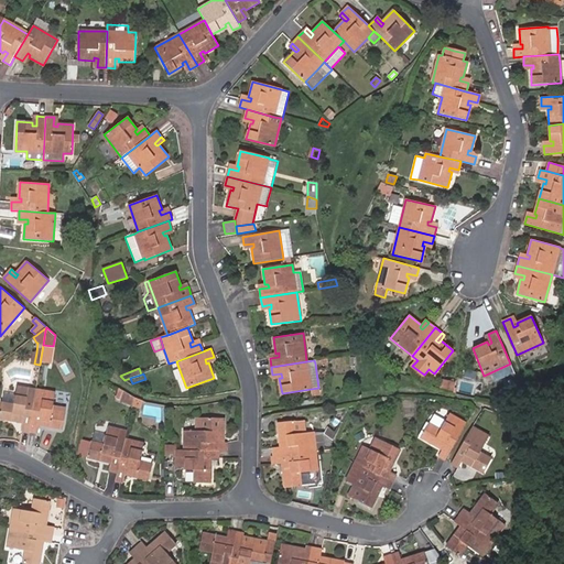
[(438,388),(453,391),(454,380),(440,378),(438,388)]
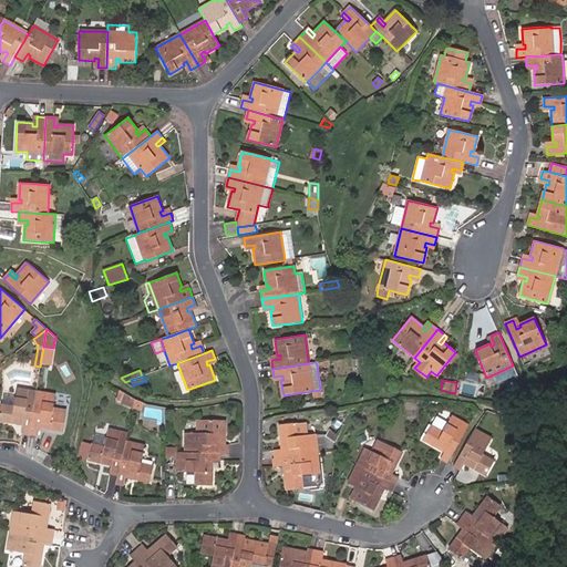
[(0,404),(0,408),(0,420),(22,424),(21,432),(29,433),(35,391),(23,390),(17,389),(13,406),(0,404)]
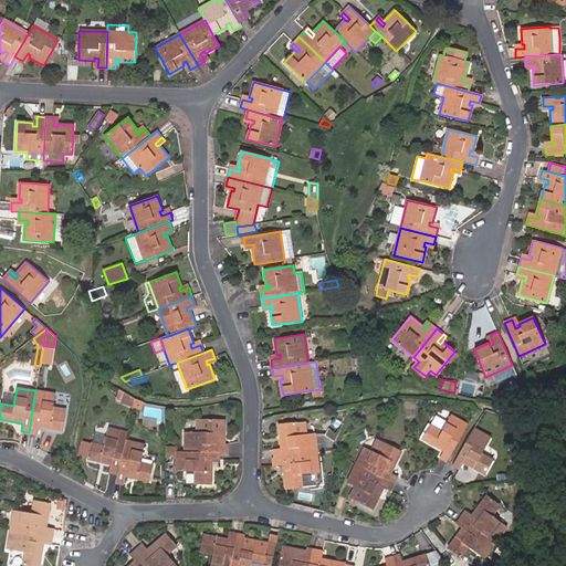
[(35,390),(29,432),(38,435),(39,426),(63,430),(65,413),(52,412),(55,394),(35,390)]
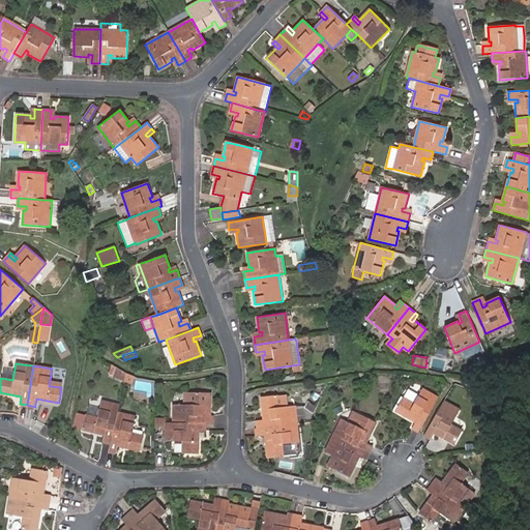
[(124,382),(126,374),(121,371),(120,372),(118,378),(117,379),(124,382)]
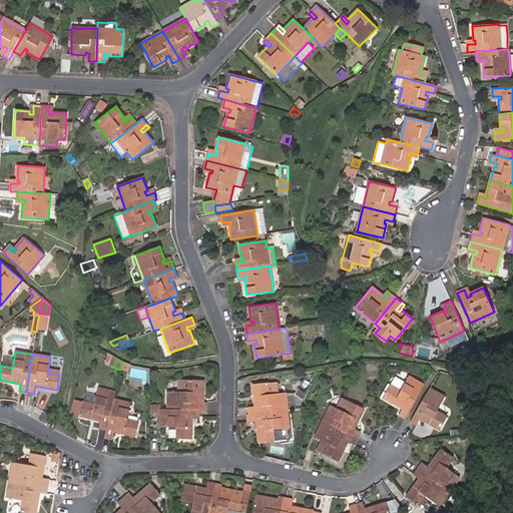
[(128,372),(129,365),(122,362),(120,370),(128,372)]
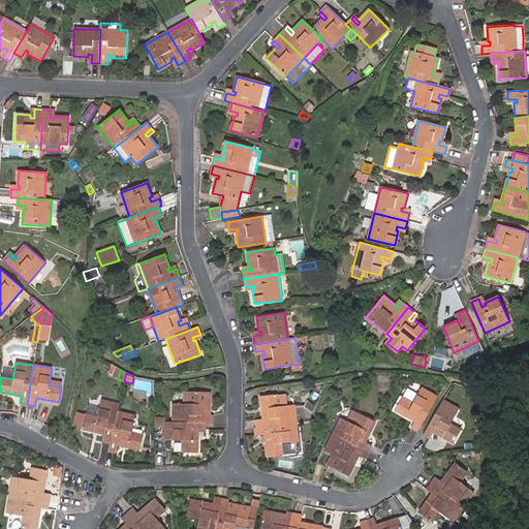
[(417,431),(437,397),(422,387),(417,394),(411,391),(405,392),(402,397),(395,409),(414,421),(410,427),(417,431)]
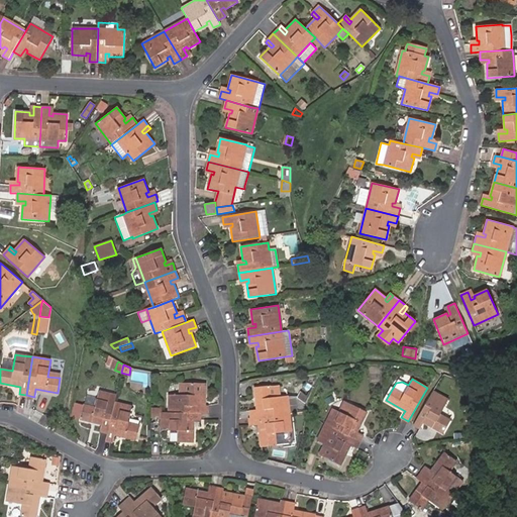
[(201,413),(207,413),(208,406),(200,406),(201,383),(186,383),(186,395),(169,395),(169,412),(201,413)]
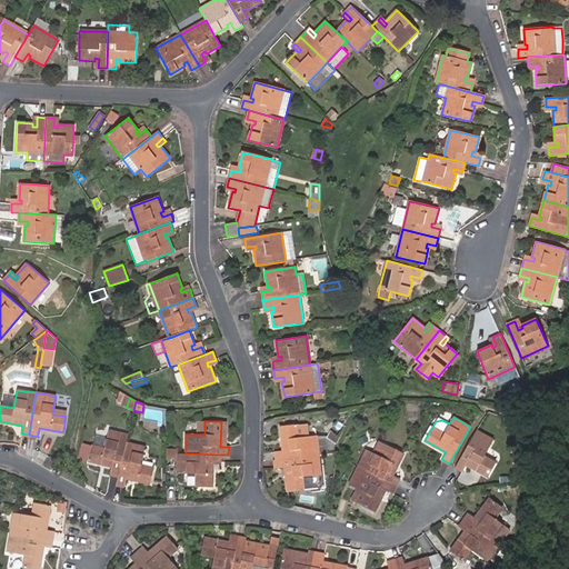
[(317,455),(319,455),(317,436),(299,438),(298,438),(296,425),(280,426),(282,450),(275,451),(276,460),(317,455)]
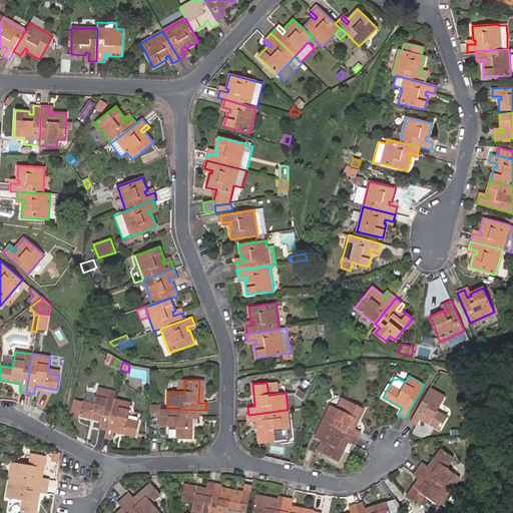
[(82,402),(79,416),(100,421),(99,428),(106,430),(113,399),(115,392),(98,388),(94,404),(82,402)]
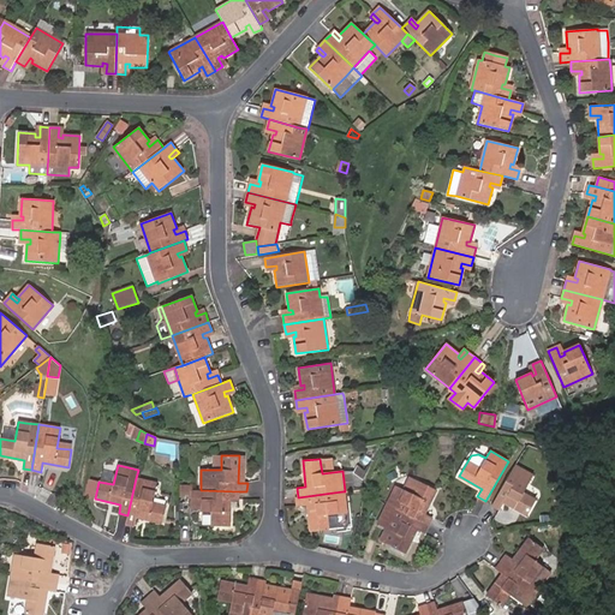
[(514,465),(491,506),(500,509),(503,502),(527,515),(536,500),(523,493),(533,476),(514,465)]
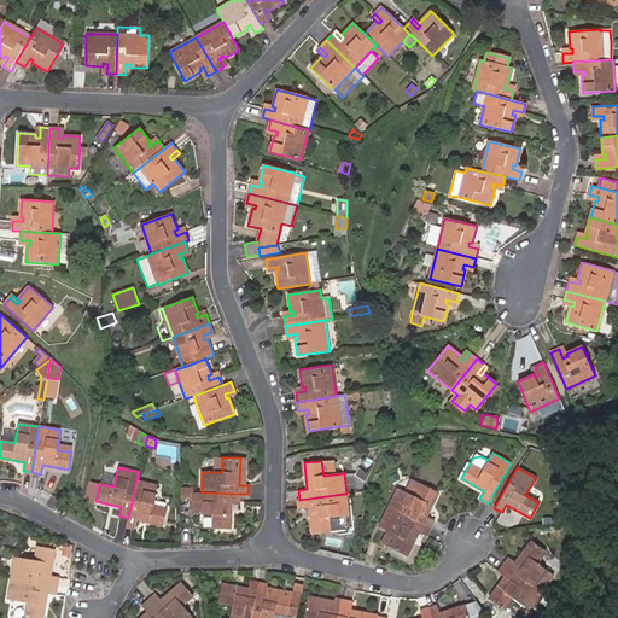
[(128,518),(126,526),(135,528),(136,520),(163,526),(167,508),(152,506),(157,485),(153,485),(136,481),(128,518)]
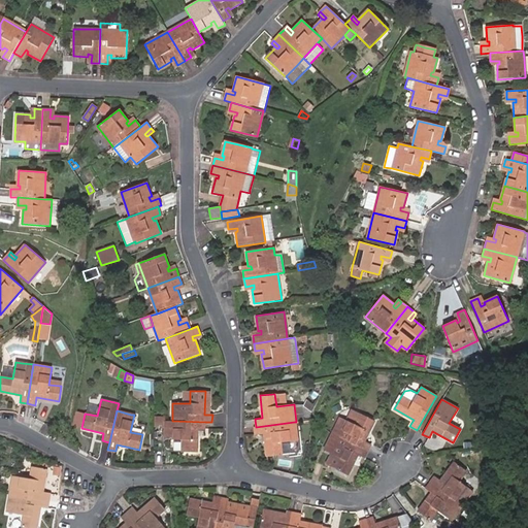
[(332,433),(367,451),(371,444),(364,441),(374,421),(361,414),(356,425),(340,418),(332,433)]
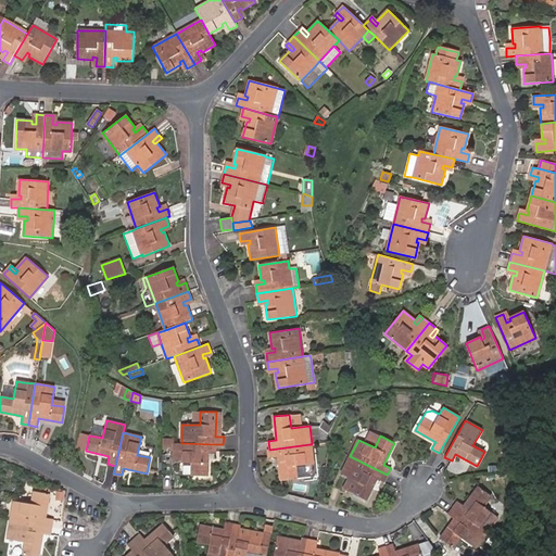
[(172,439),(162,438),(161,447),(171,449),(172,439)]
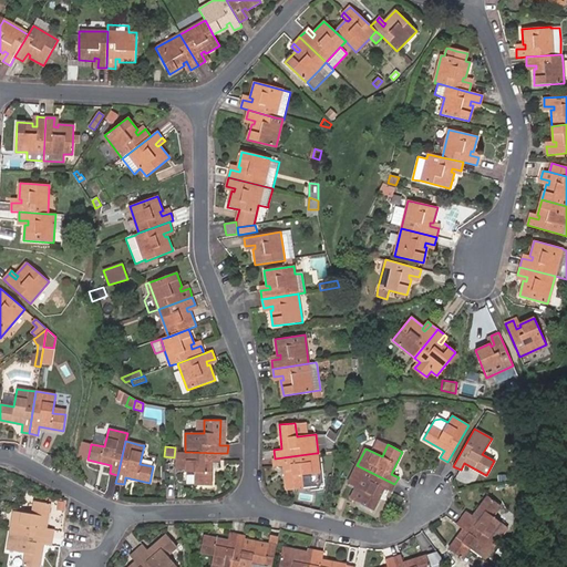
[(195,485),(212,485),(212,472),(212,461),(219,462),(220,453),(185,452),(177,452),(177,472),(195,472),(195,485)]
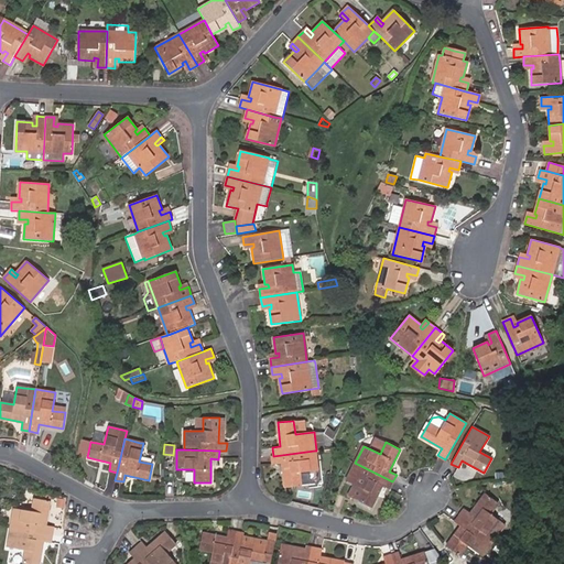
[(273,456),(272,456),(272,464),(281,463),(283,487),(300,486),(297,473),(316,470),(314,451),(273,456)]
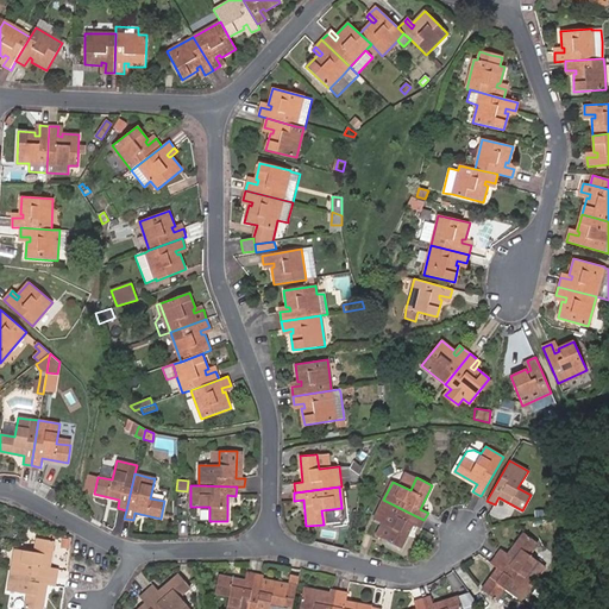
[(385,540),(401,548),(407,535),(413,525),(420,528),(424,520),(383,500),(374,519),(391,528),(385,540)]
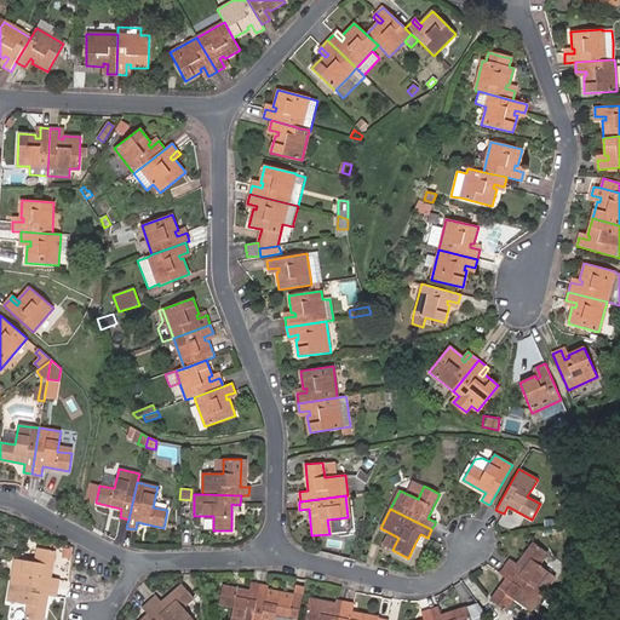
[(555,577),(539,564),(541,561),(547,554),(533,543),(517,564),(510,558),(505,567),(543,593),(555,577)]
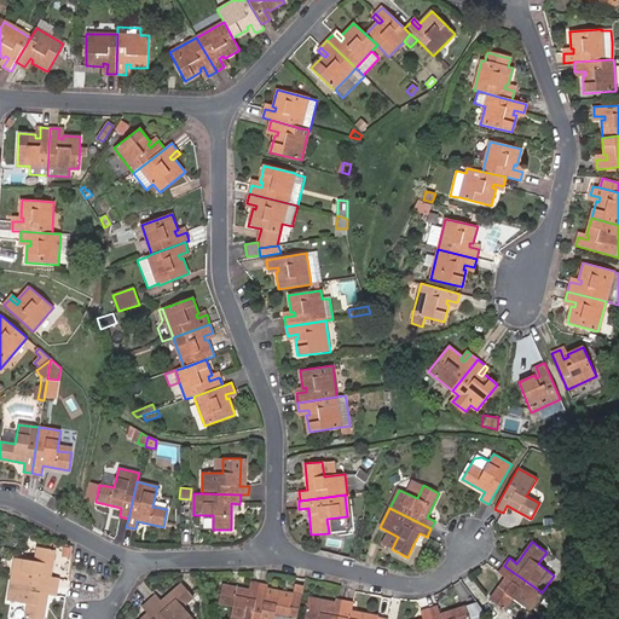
[(11,579),(57,586),(58,578),(50,577),(55,550),(36,548),(36,553),(35,562),(15,559),(11,579)]
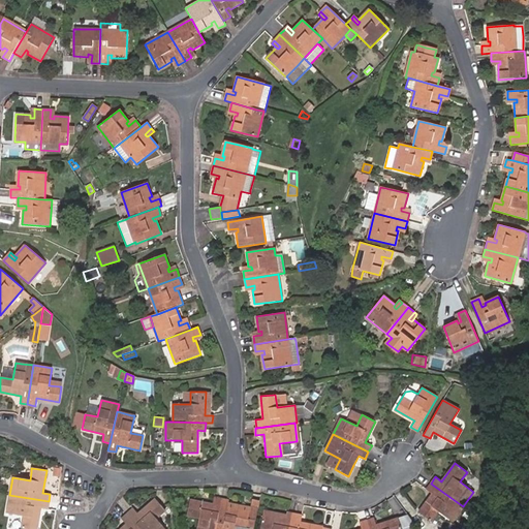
[(463,506),(431,484),(426,490),(432,494),(418,512),(431,521),(438,511),(452,521),(463,506)]
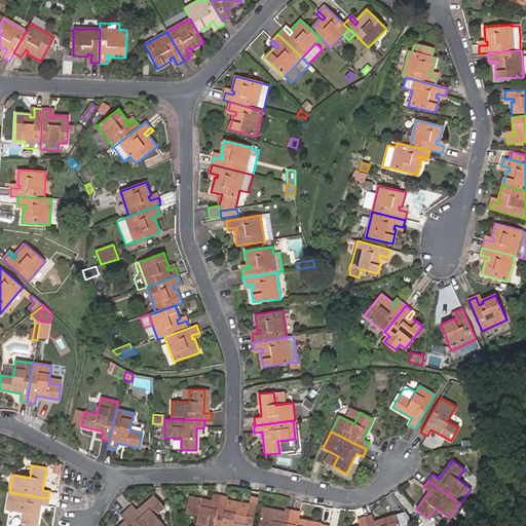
[(22,525),(27,525),(36,525),(40,504),(47,506),(48,498),(9,492),(7,511),(24,513),(22,525)]
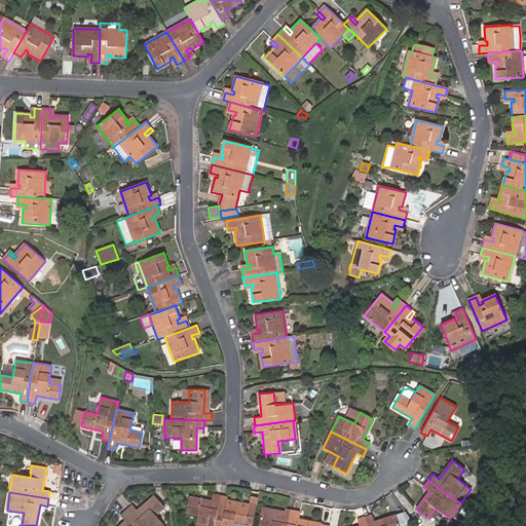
[(214,525),(220,496),(213,494),(211,501),(189,497),(186,512),(198,514),(195,525),(214,525)]
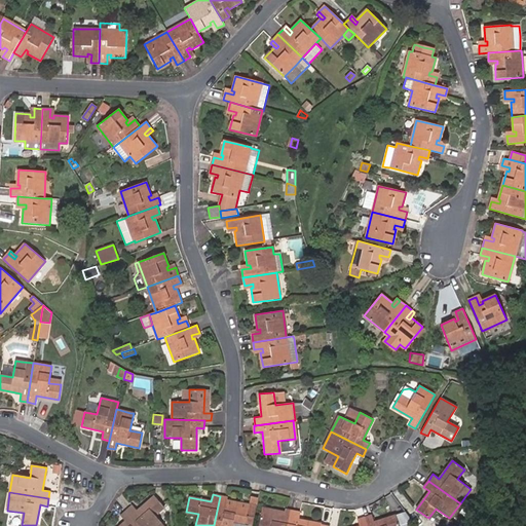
[(163,525),(155,515),(164,508),(154,496),(138,511),(133,505),(126,511),(140,525),(163,525)]
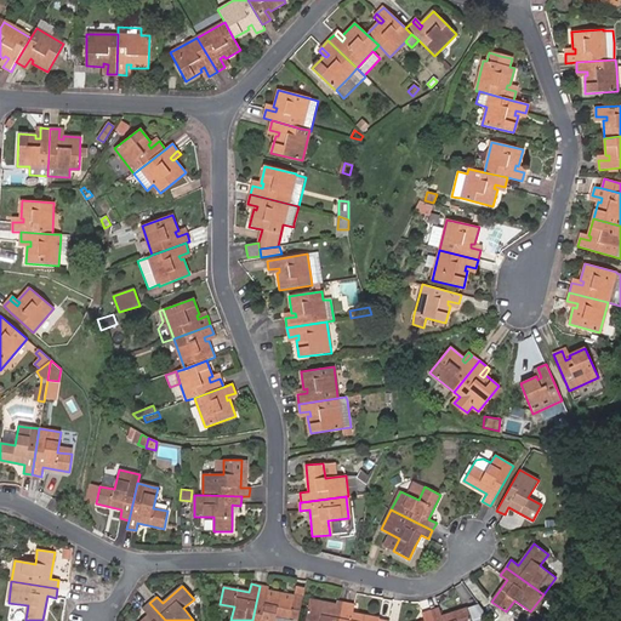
[(290,619),(294,602),(267,596),(268,591),(269,587),(260,586),(252,620),(292,620),(292,619),(290,619)]
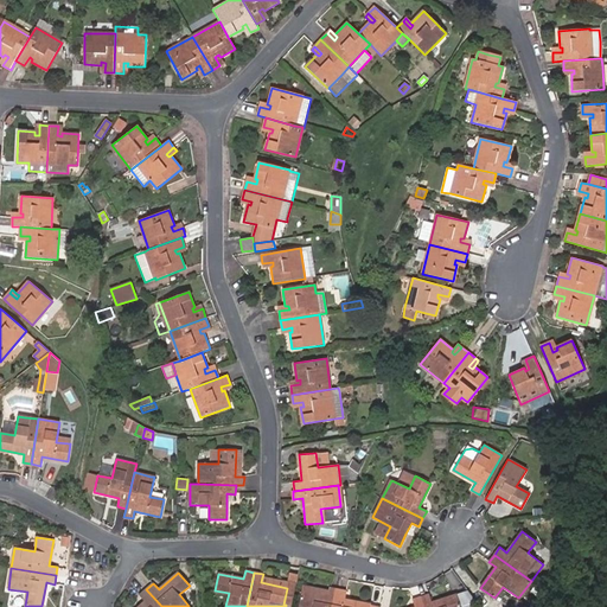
[(291,606),(296,575),(291,574),(288,582),(262,577),(261,582),(287,588),(283,605),(286,605),(291,606)]
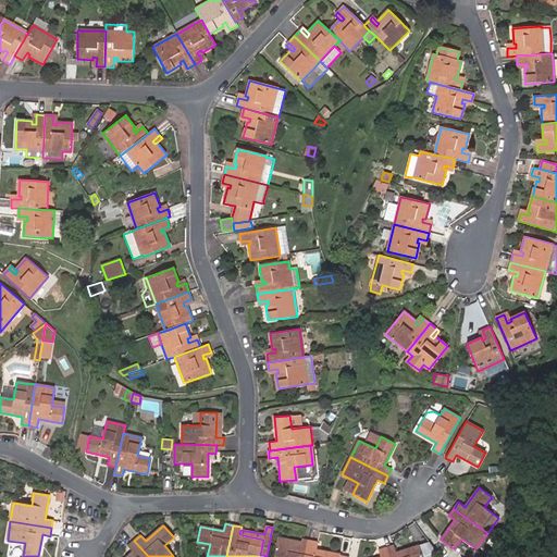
[(493,547),(497,542),(491,536),(486,543),(493,547)]
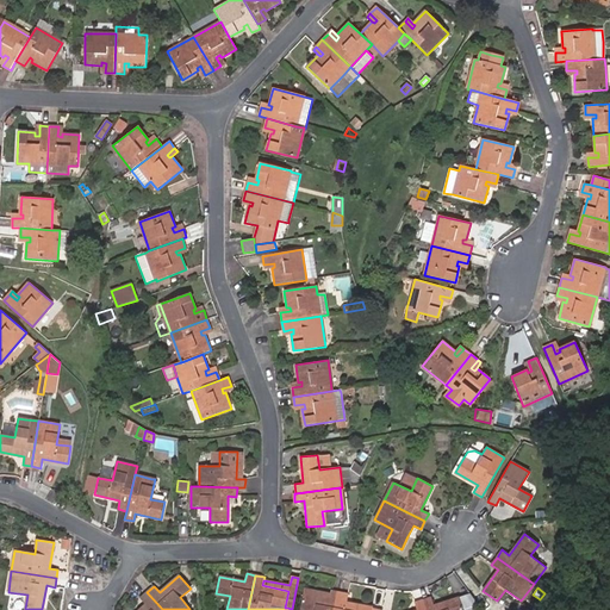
[(335,609),(340,592),(330,591),(330,593),(304,589),(299,609),(335,609)]
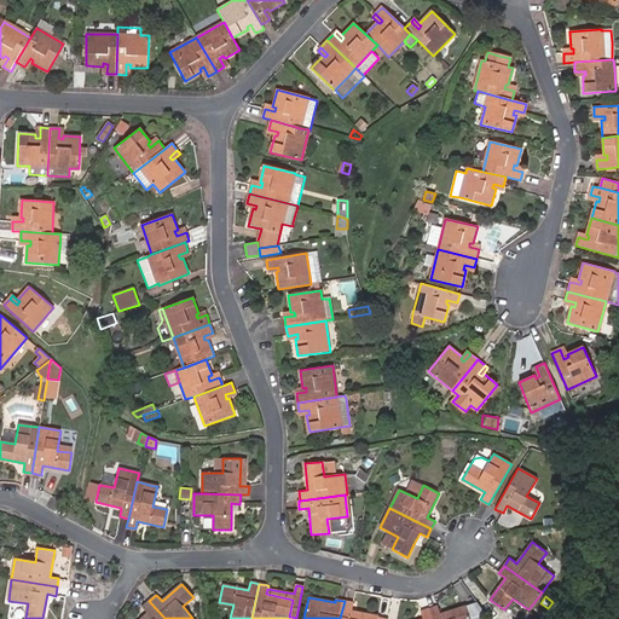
[(165,618),(149,601),(143,607),(148,613),(140,618),(165,618)]
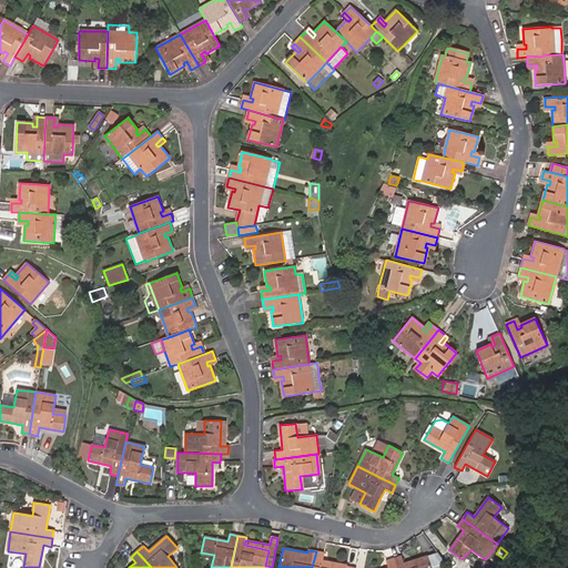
[(345,567),(346,566),(323,561),(324,554),(316,551),(312,567),(345,567)]
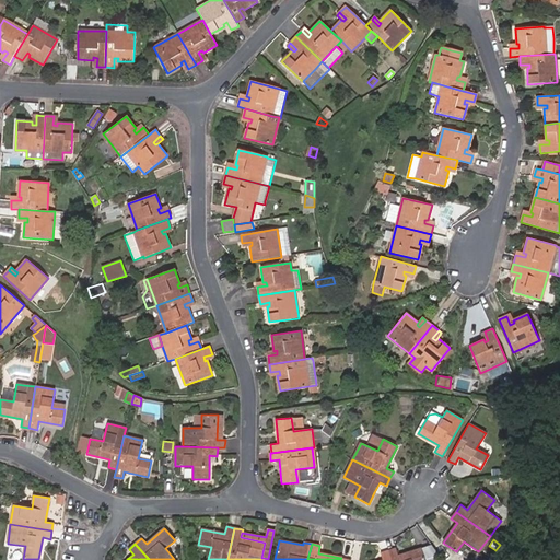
[(424,559),(421,548),(398,556),(396,548),(388,551),(391,559),(424,559)]
